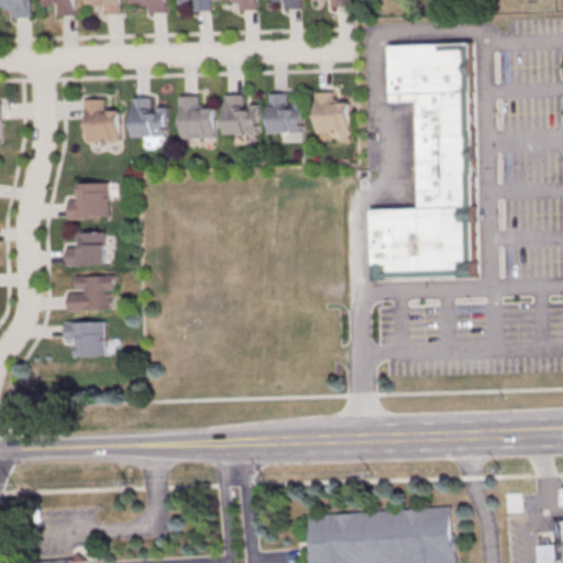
[(0,0),(29,0),(30,18),(12,18),(12,10),(6,10),(6,7),(0,7),(0,0)]
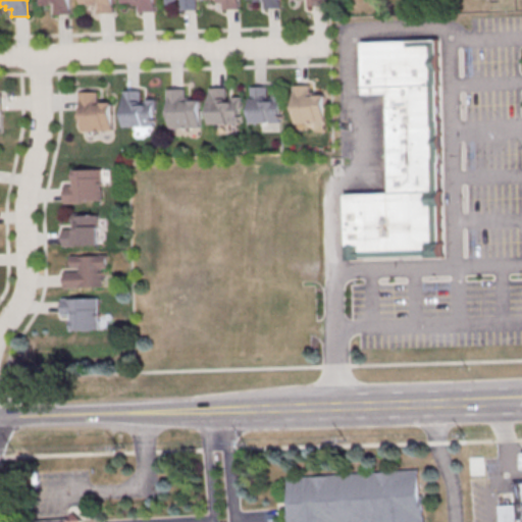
[(39,0),(70,0),(70,15),(54,15),(54,9),(48,9),(48,6),(39,6),(39,0)]
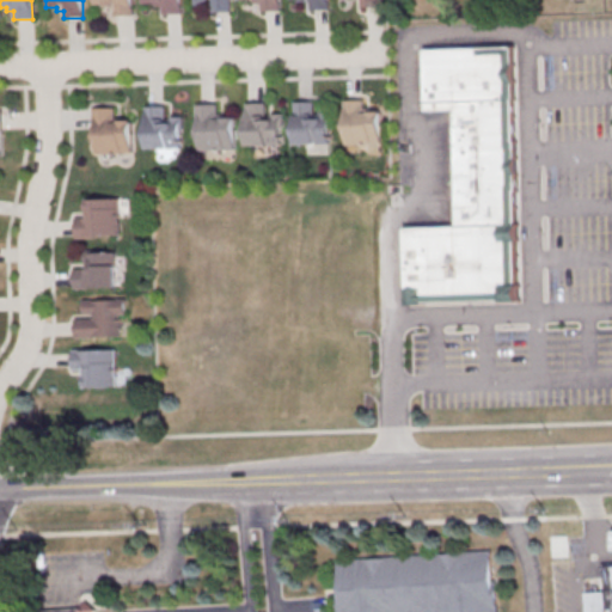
[(95,0),(132,0),(133,16),(114,16),(114,8),(106,8),(106,5),(96,5),(95,0)]
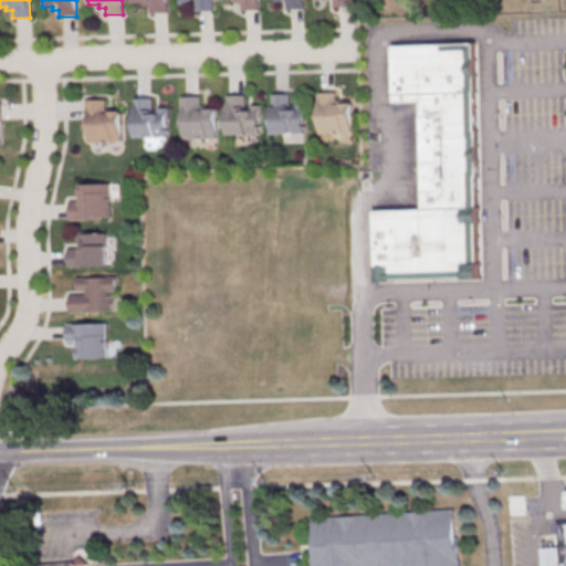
[(133,0),(167,0),(168,13),(150,13),(150,6),(144,6),(143,2),(134,2),(133,0)]
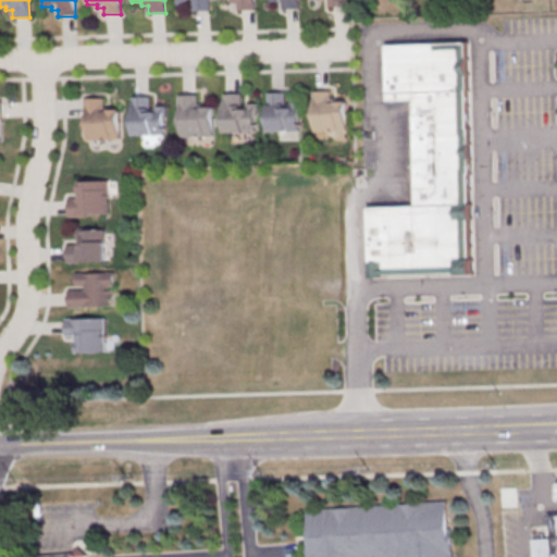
[(175,0),(209,0),(210,11),(193,12),(193,4),(185,4),(185,1),(176,1),(175,0)]
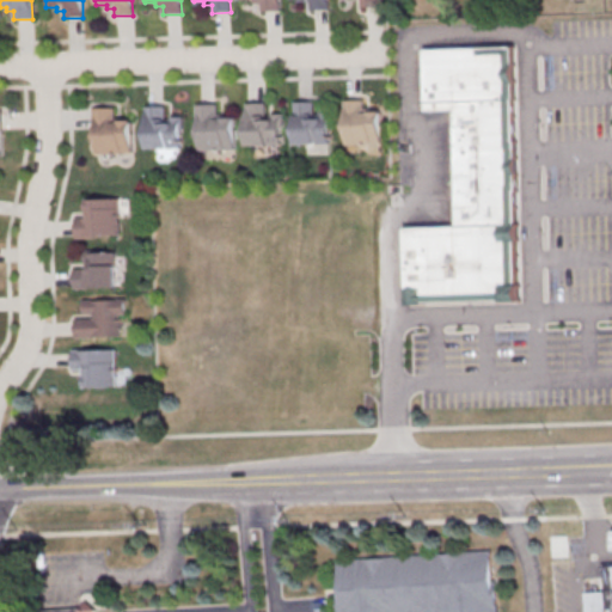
[(280,0),(281,11),(262,12),(261,4),(254,4),(254,0),(280,0)]
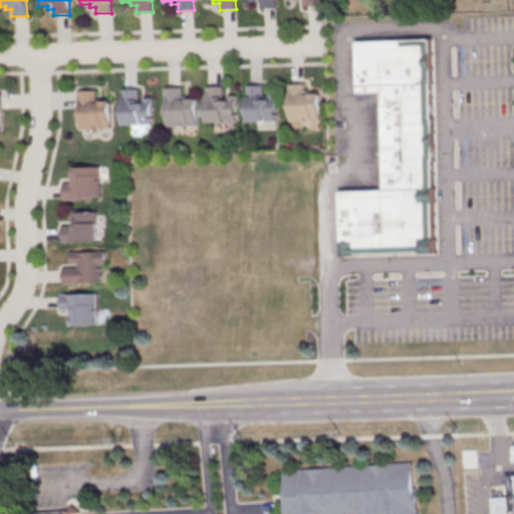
[(276,0),(277,9),(260,9),(260,2),(254,2),(254,0),(276,0)]
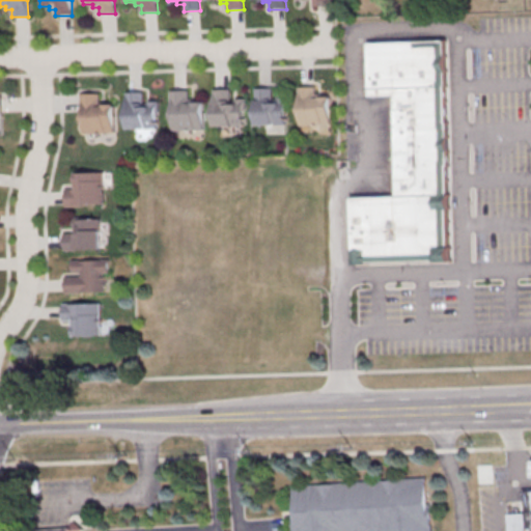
[(330,0),(331,8),(313,8),(313,1),(307,2),(307,0),(330,0)]
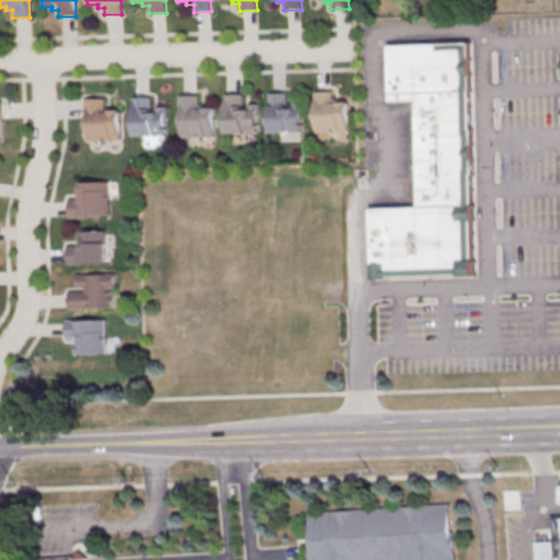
[(468,42),(477,272),(375,277),(373,207),(422,205),(418,98),(389,100),(388,45),(468,42)]
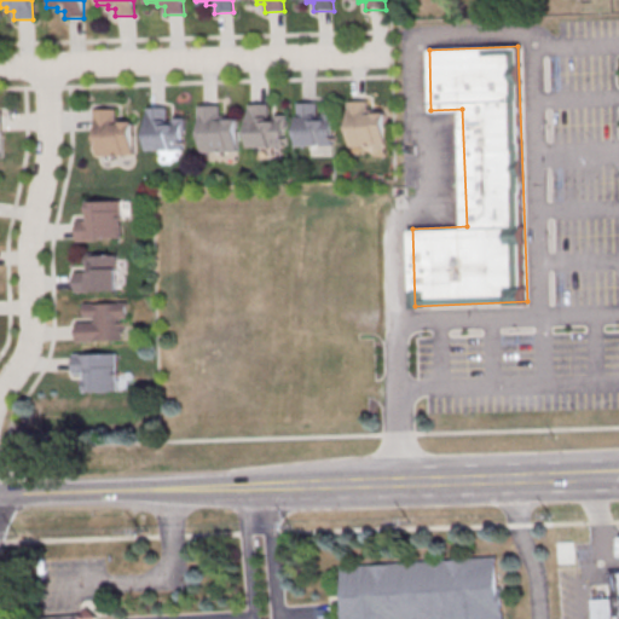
[(335,146),(298,146),(296,102),(316,102),(316,109),(324,109),(324,113),(334,113),(335,146)]
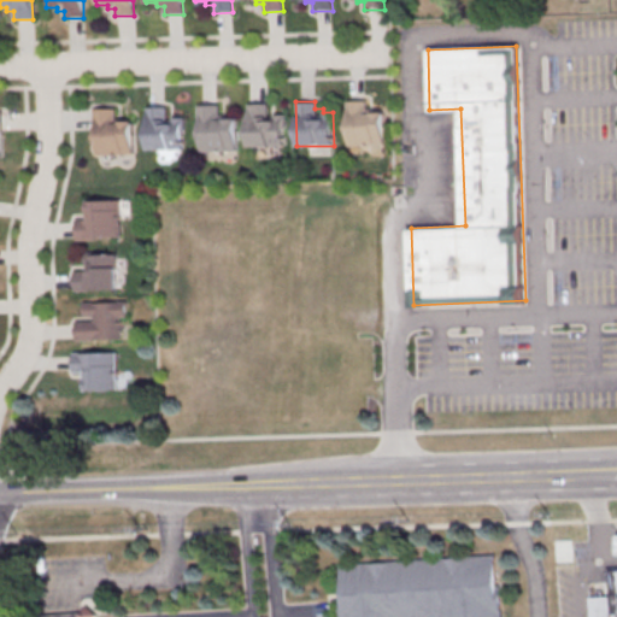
[(386,146),(348,147),(347,103),(366,101),(366,110),(375,110),(375,113),(385,113),(386,146)]
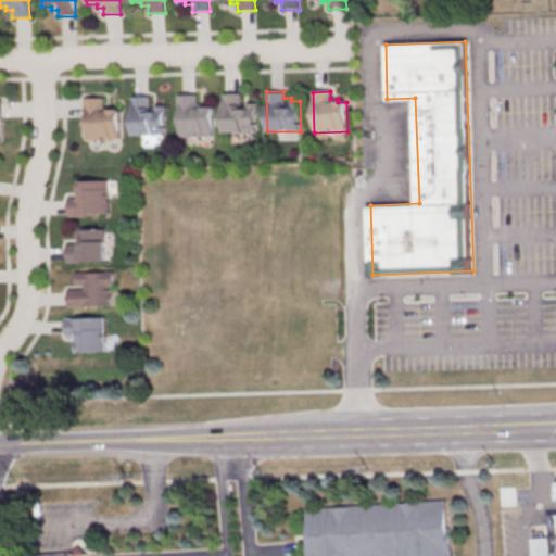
[(255,133),(222,134),(222,93),(239,92),(239,100),(245,100),(245,103),(255,103),(255,133)]
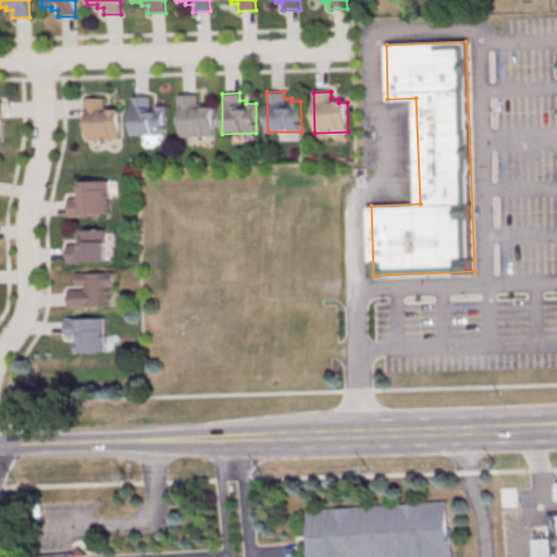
[(166,135),(134,136),(133,95),(151,95),(151,102),(158,102),(158,106),(165,106),(166,135)]
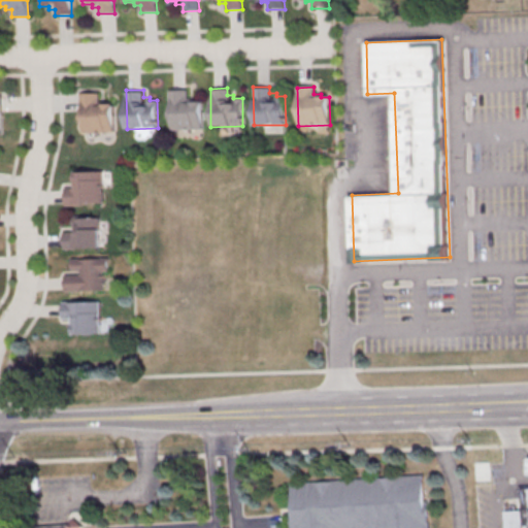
[(202,129),(170,130),(169,92),(186,92),(186,98),(193,98),(193,101),(201,101),(202,129)]
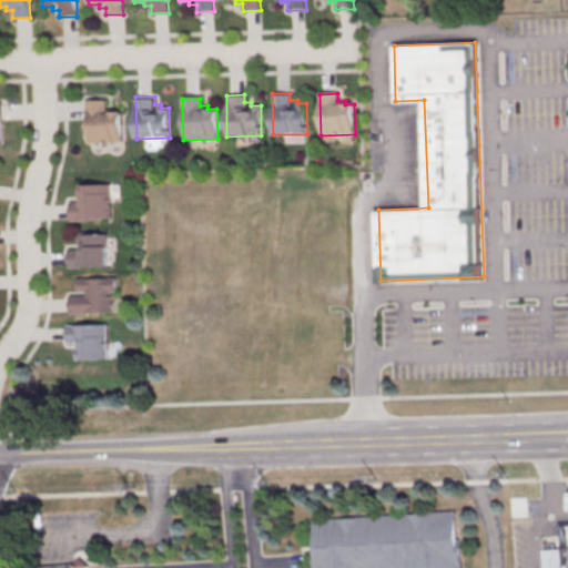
[(123,142),(89,142),(88,101),(105,101),(105,108),(113,108),(113,111),(122,111),(123,142)]
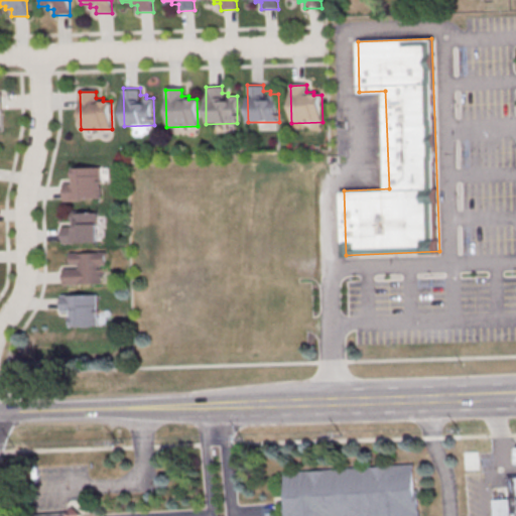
[(74,167),(101,167),(102,199),(81,199),(81,202),(65,202),(65,183),(72,183),(72,176),(75,176),(74,167)]
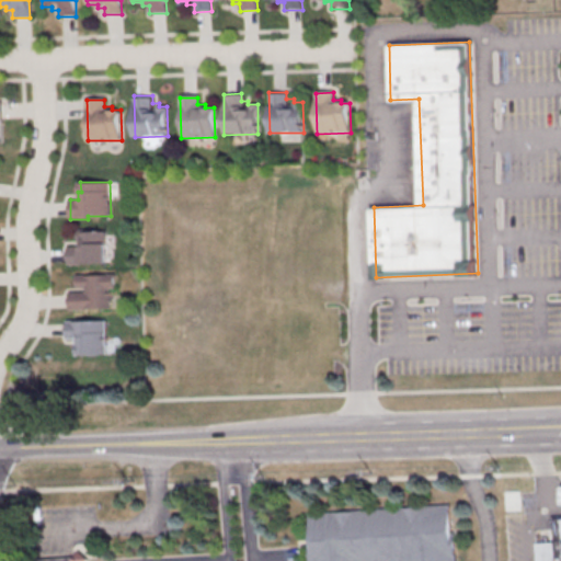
[(78,231),(107,231),(107,265),(86,265),(86,268),(67,268),(67,249),(75,249),(75,241),(78,241),(78,231)]
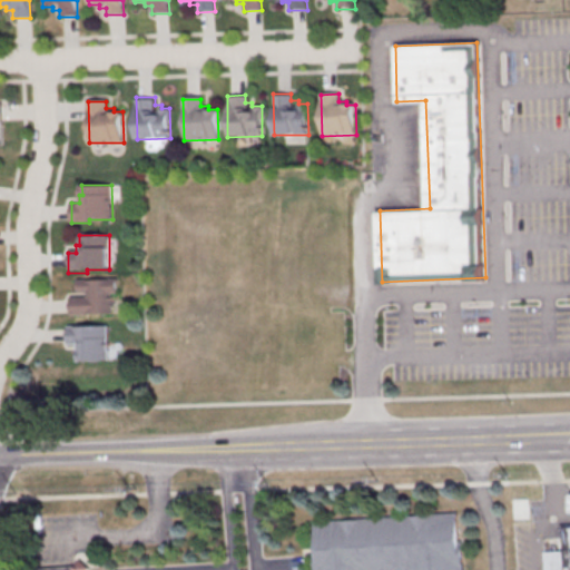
[(77,281),(117,279),(118,294),(112,294),(112,314),(72,315),(71,297),(81,297),(81,292),(77,292),(77,281)]
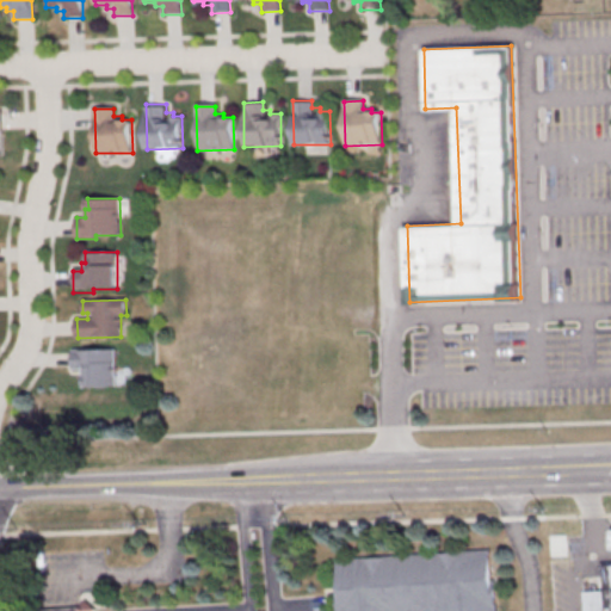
[(72,351),(116,350),(117,387),(85,387),(85,377),(81,377),(81,371),(72,371),(72,351)]
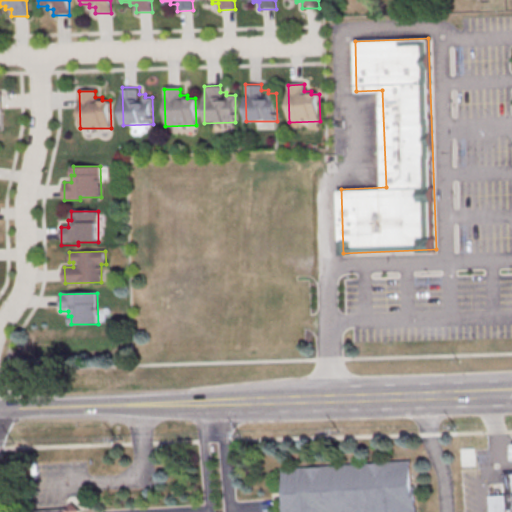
[(279,511),(277,469),(412,460),(415,511),(279,511)]
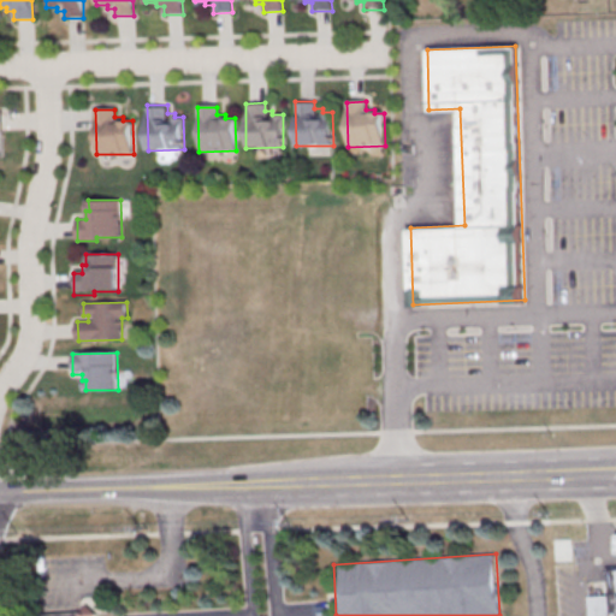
[(608,615),(605,570),(615,569),(615,615),(608,615)]
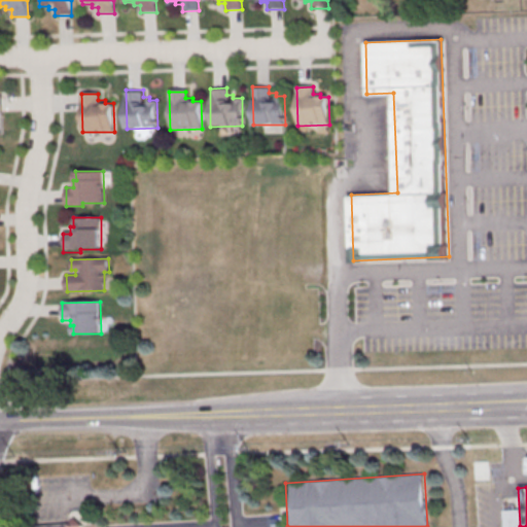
All buildings are outlined.
